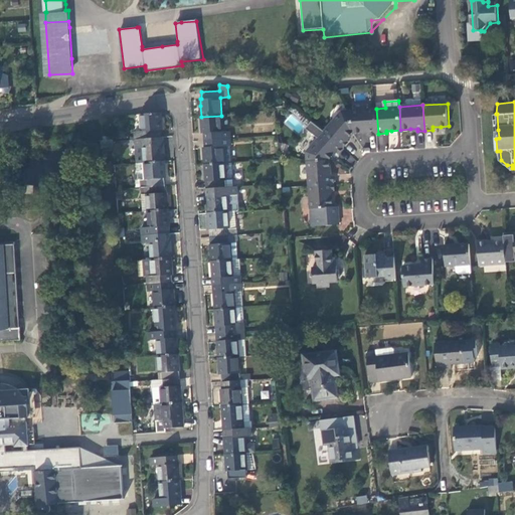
[(370,135),(378,134),(376,109),(352,111),(354,134),(365,133),(370,132),(370,135)]
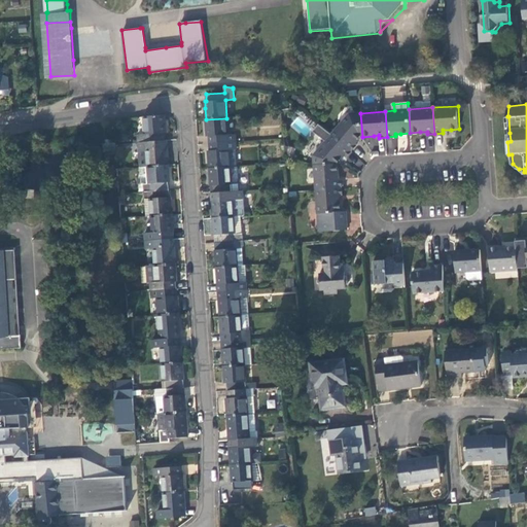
[(357,143),(362,137),(360,113),(350,114),(332,135),(352,152),(357,146),(355,144),(357,143)]
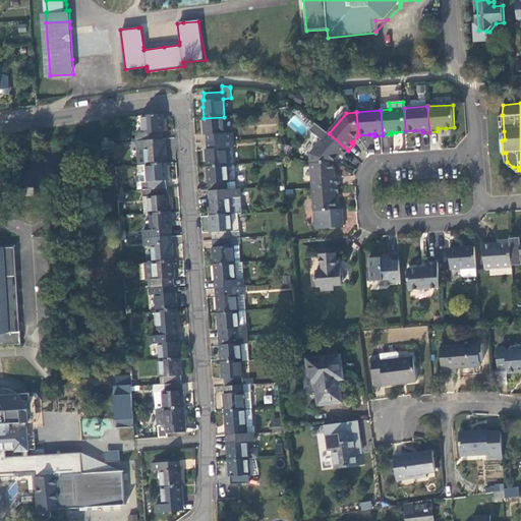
[(137,131),(138,139),(147,139),(165,137),(164,130),(166,130),(165,121),(165,113),(145,115),(146,130),(137,131)]
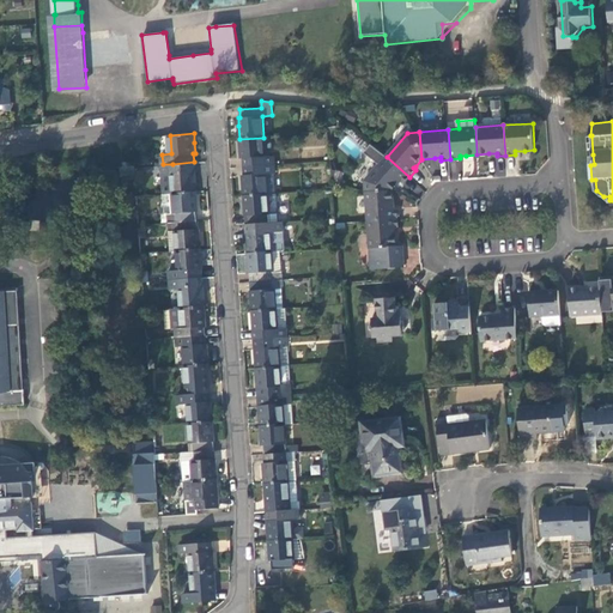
[(243,157),(244,167),(275,165),(275,155),(265,155),(263,138),(240,139),(241,151),(242,157),(243,157)]
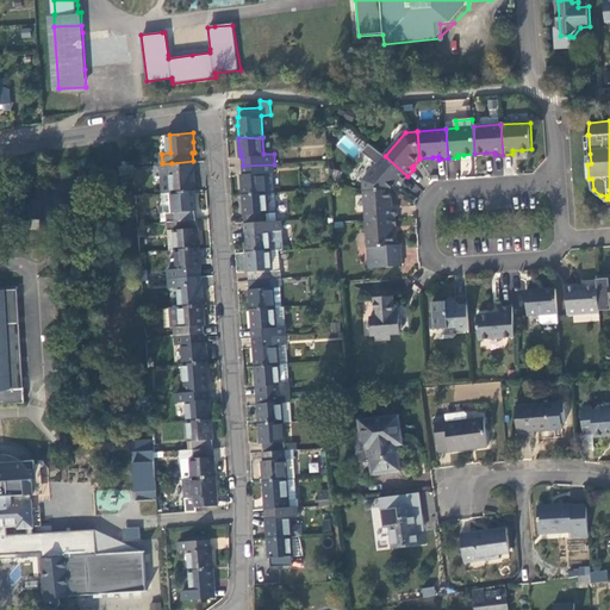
[(402,184),(408,176),(385,156),(371,144),(363,153),(378,165),(366,179),(366,190),(390,188),(392,190),(399,181),(402,184)]
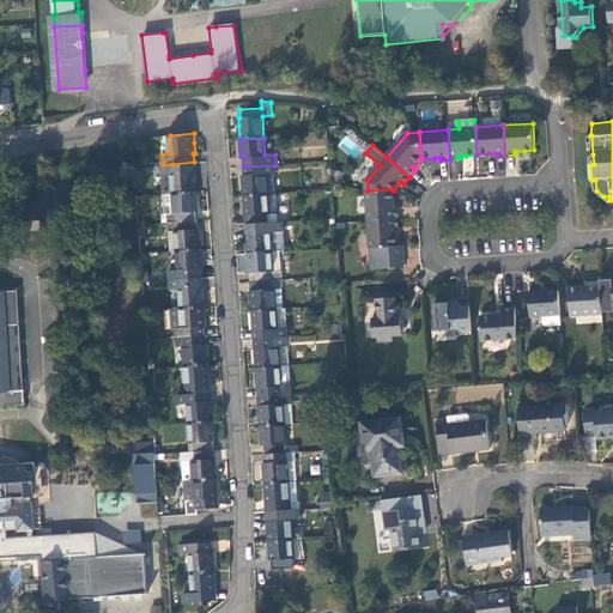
[(167,193),(174,193),(198,192),(198,178),(196,171),(194,171),(194,162),(173,164),(163,164),(164,194),(167,193)]
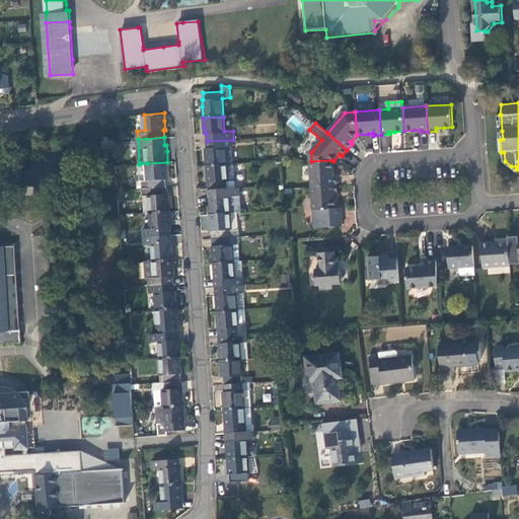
[(206,153),(207,165),(234,164),(235,164),(233,140),(207,141),(207,148),(206,148),(206,153)]
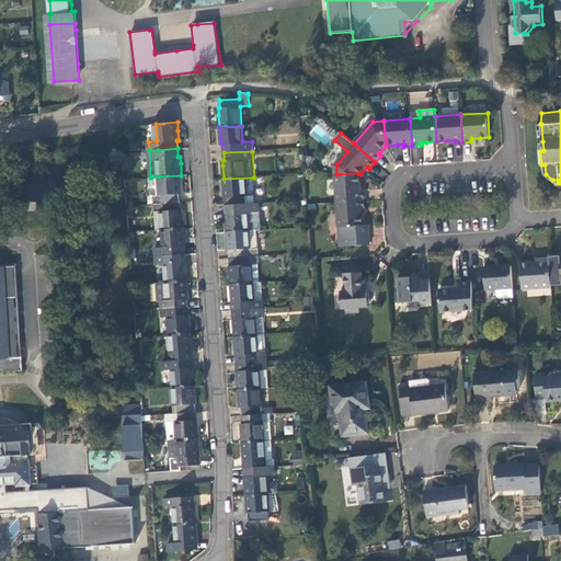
[(362,184),(361,174),(358,173),(336,174),(339,201),(365,199),(365,191),(362,191),(362,184)]
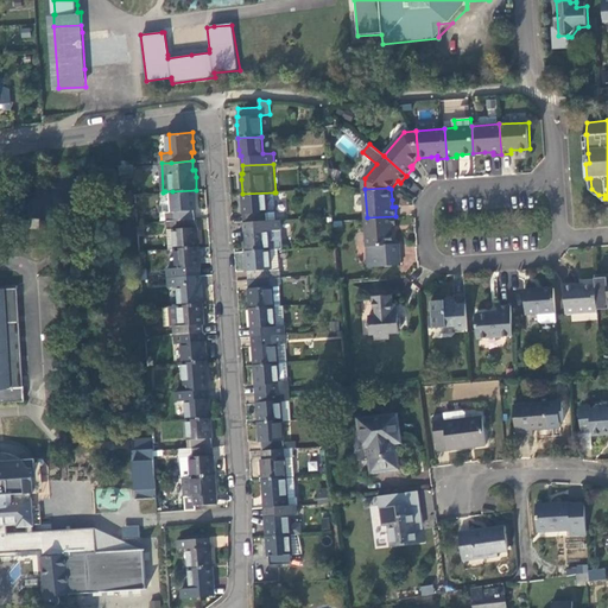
[(165,191),(168,220),(198,219),(197,201),(196,190),(172,191),(165,191)]
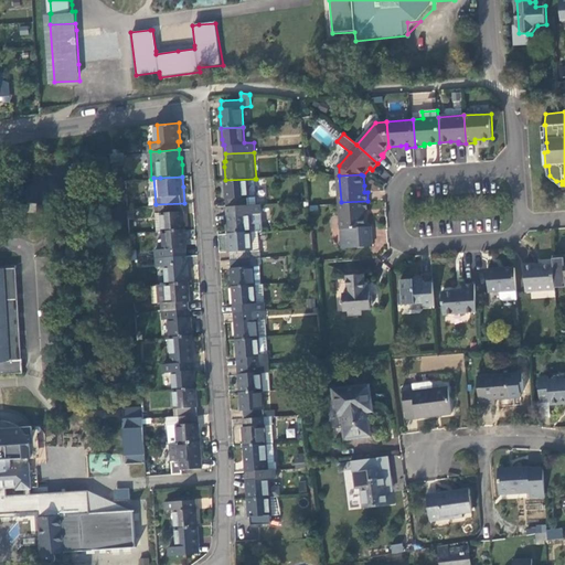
[(227,206),(247,205),(247,196),(256,196),(255,179),(225,180),(226,193),(227,206)]
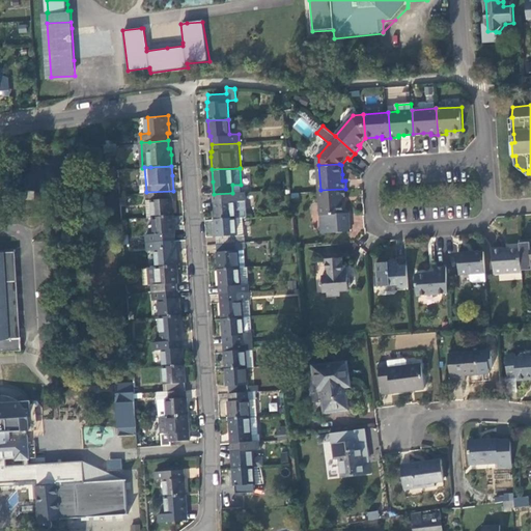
[(241,193),(241,185),(232,185),(232,193),(241,193)]
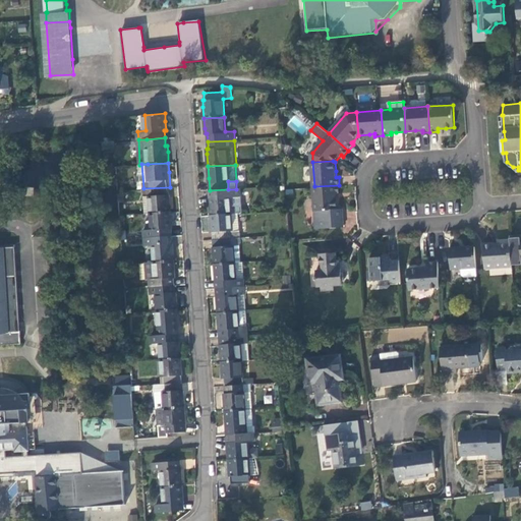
[(340,193),(339,185),(314,186),(317,229),(344,227),(343,210),(338,210),(338,199),(337,193),(340,193)]
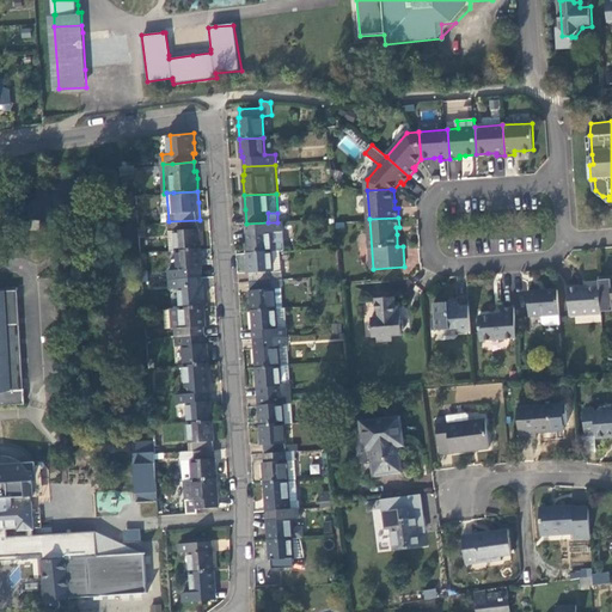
[(169,221),(171,250),(178,250),(202,249),(201,233),(200,220),(169,221)]
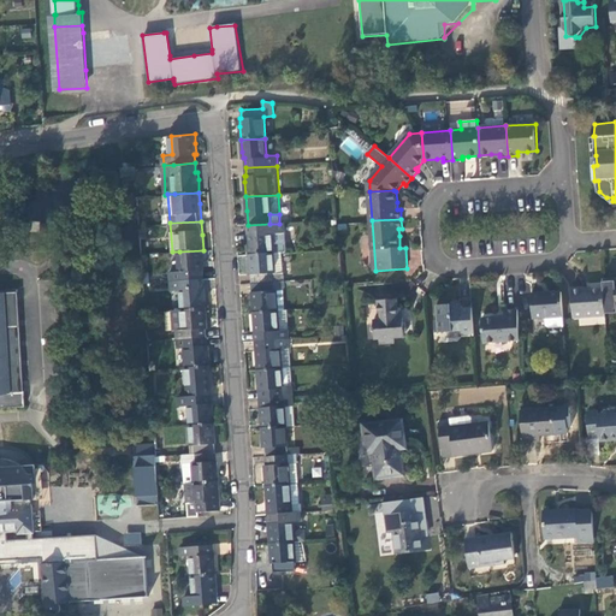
[(249,241),(250,254),(274,254),(284,253),(288,253),(284,224),(279,224),(270,224),(248,225),(249,241)]
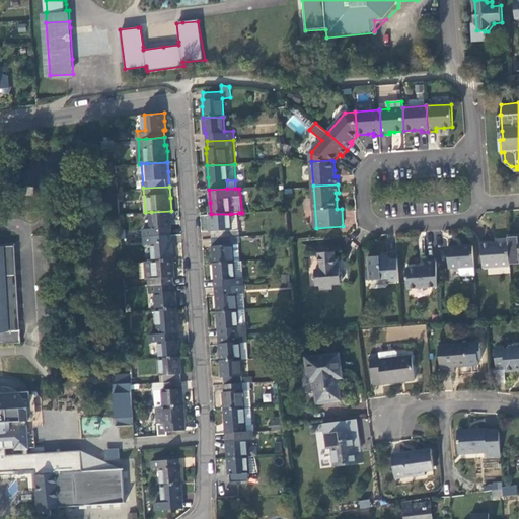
[(147,228),(147,236),(173,235),(172,219),(171,211),(151,212),(152,227),(147,228)]
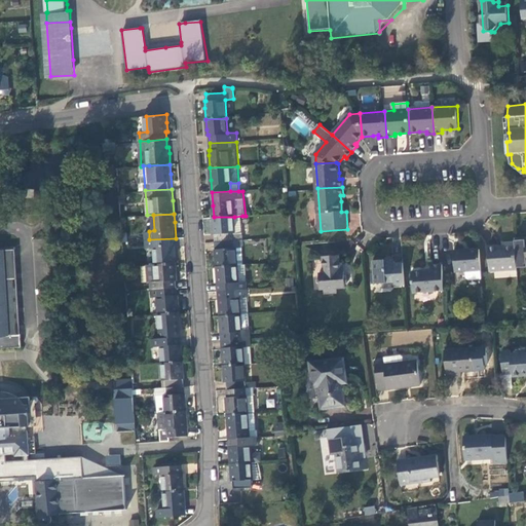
[(245,240),(242,216),(234,217),(214,217),(215,229),(215,241),(245,240)]
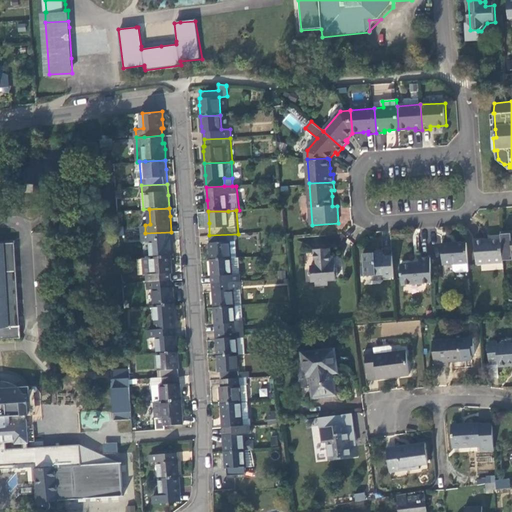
[(152,239),(153,257),(173,256),(172,243),(171,232),(145,233),(146,239),(152,239)]
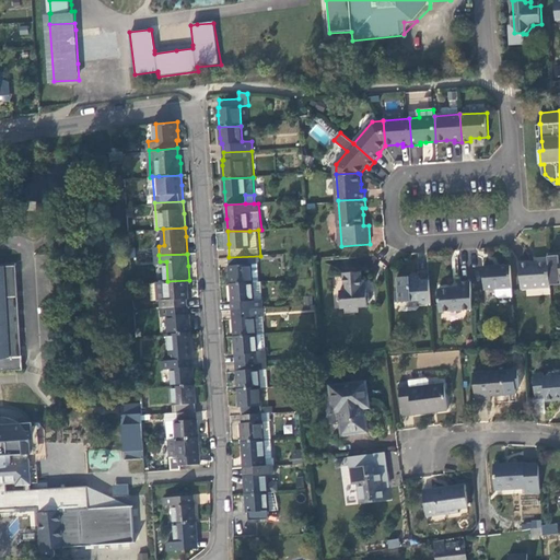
[(230,271),(231,284),(263,282),(260,256),(229,257),(230,271)]
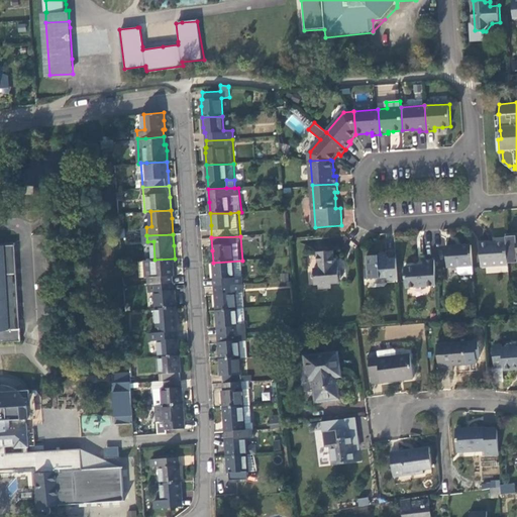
[(483,265),(509,264),(507,242),(498,242),(492,243),(492,242),(482,242),(483,265)]
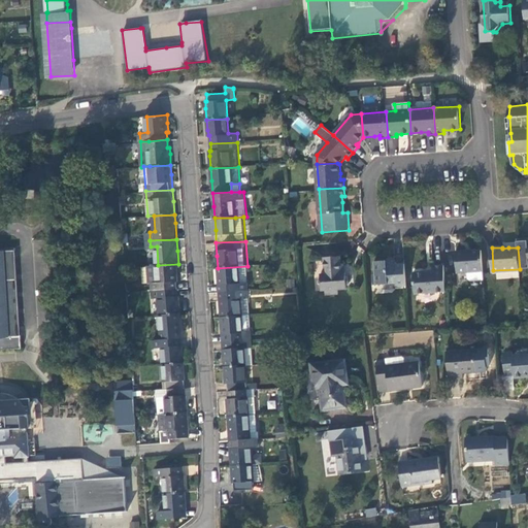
[(15,250),(0,250),(0,349),(23,348),(22,335),(21,335),(15,250)]
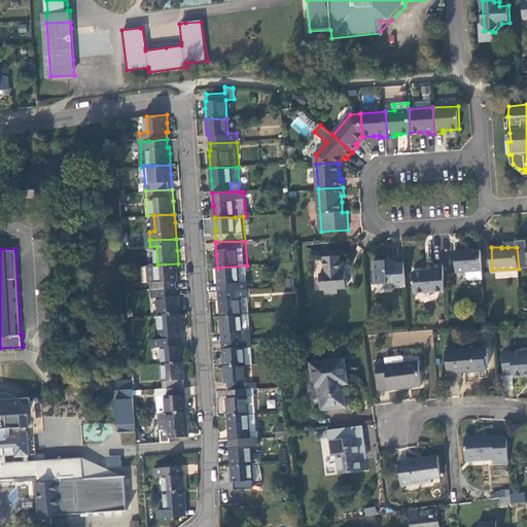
[(483,280),(481,250),(468,251),(456,252),(457,273),(467,272),(468,278),(470,281),(483,280)]
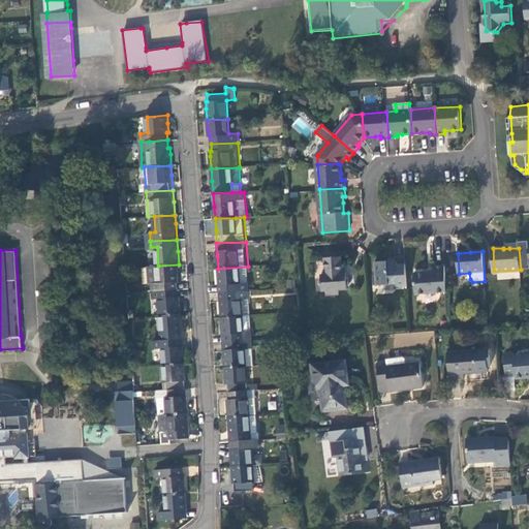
[(348,277),(348,273),(346,273),(341,273),(341,269),(344,269),(344,265),(343,256),(327,257),(328,274),(322,275),(323,291),(328,291),(328,296),(340,294),(339,289),(349,289),(348,277)]
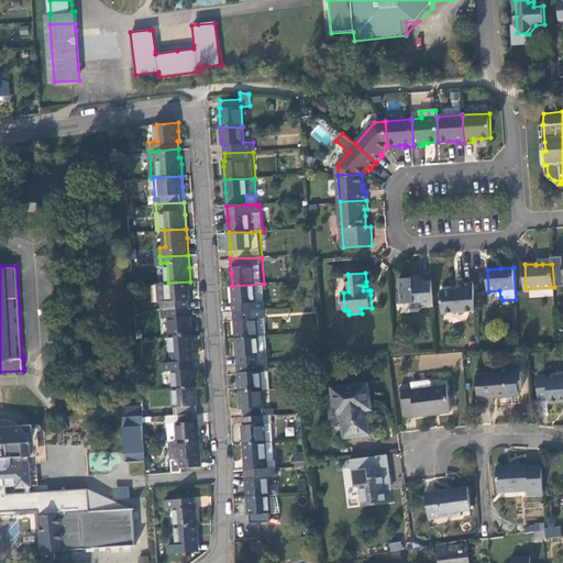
[(423,308),(434,307),(432,282),(421,282),(421,284),(414,284),(414,278),(409,278),(400,278),(403,304),(423,302),(423,308)]
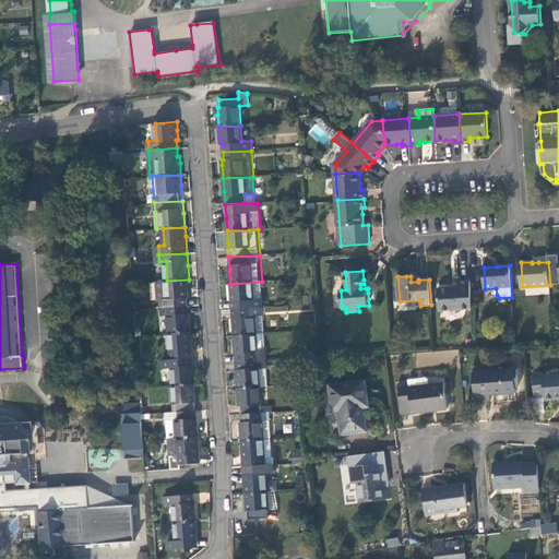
[(164,298),(164,306),(189,305),(188,297),(190,297),(189,288),(189,280),(167,281),(158,281),(159,298),(164,298)]
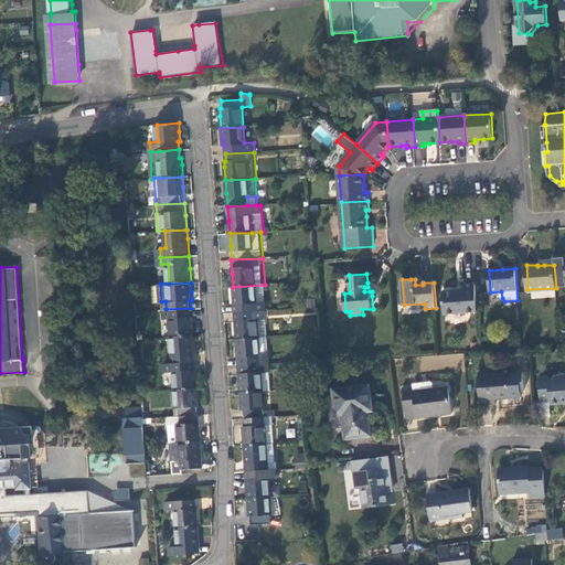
[(445,313),(477,311),(476,284),(464,285),(464,291),(457,291),(443,292),(445,313)]
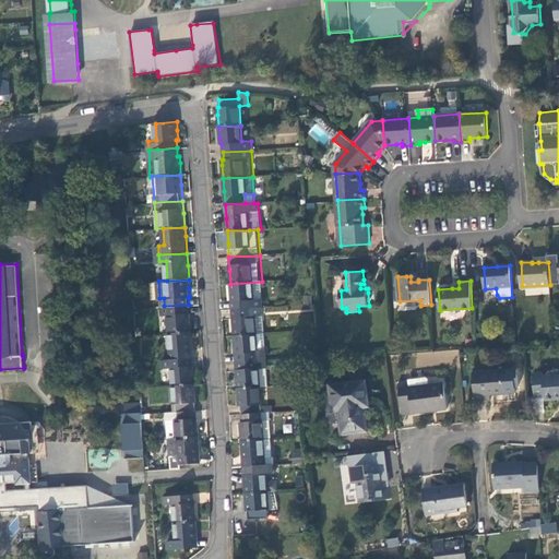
[(39,282),(38,295),(51,296),(52,284),(39,282)]
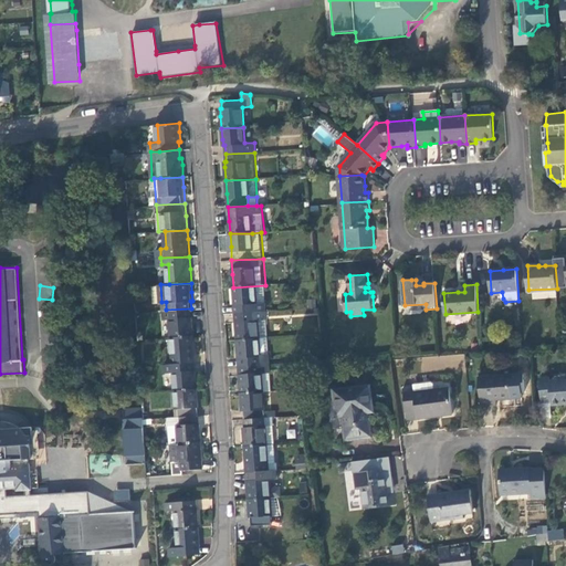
[(236,314),(238,314),(266,312),(265,285),(233,287),(234,300),(236,314)]
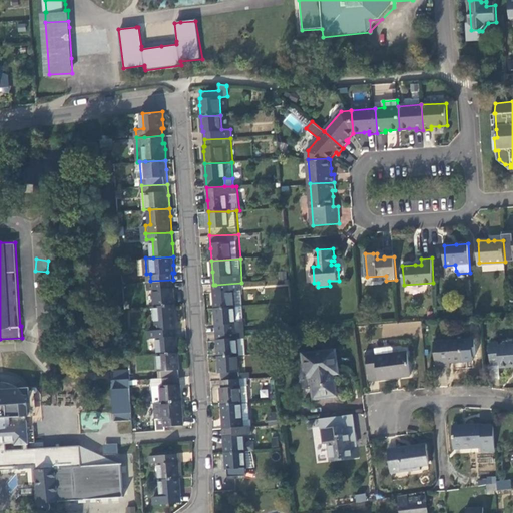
[(156,289),(157,305),(176,304),(176,293),(175,287),(173,288),(173,280),(150,281),(151,289),(156,289)]
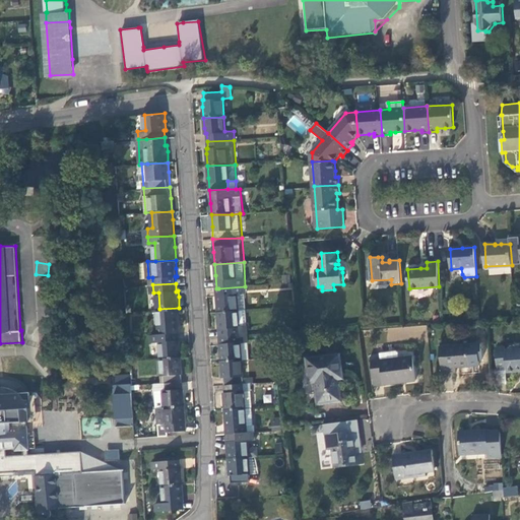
[(217,299),(218,313),(247,311),(245,286),(218,288),(216,288),(217,299)]
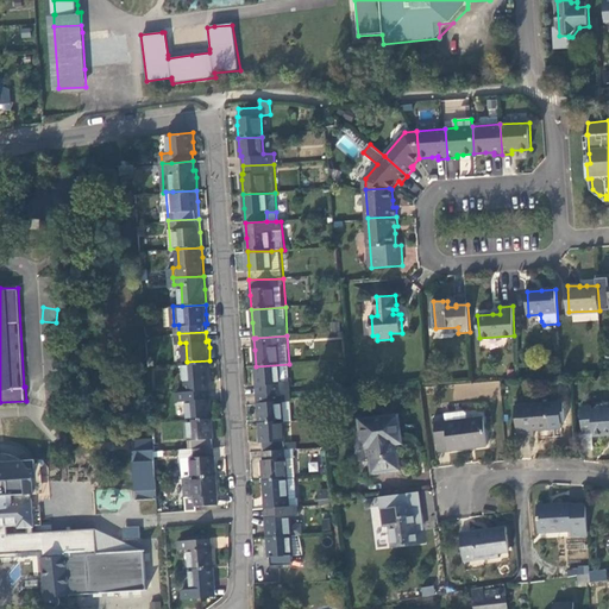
[(187,362),(189,390),(209,388),(212,388),(211,374),(209,360),(187,362)]
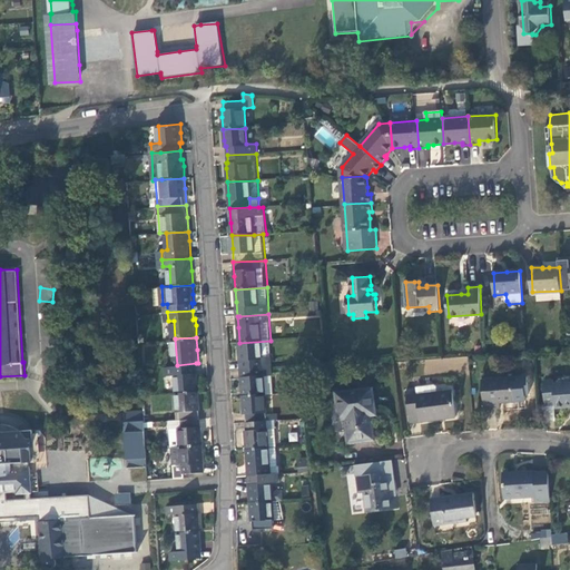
[(243,361),(244,369),(273,367),(271,341),(239,343),(241,353),(241,361),(243,361)]
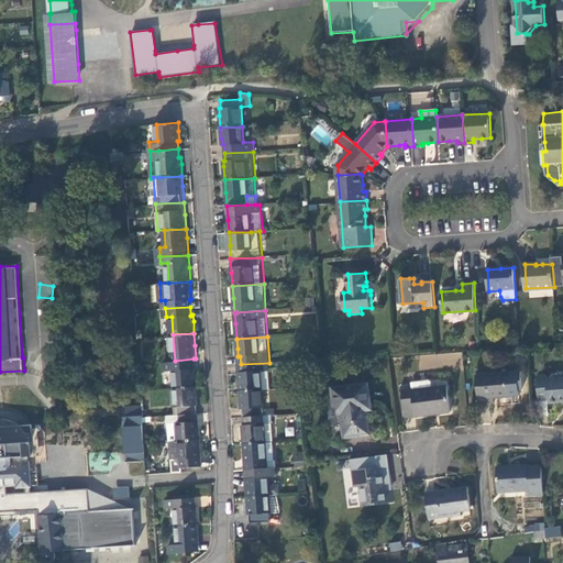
[(176,368),(177,386),(198,385),(197,376),(197,367),(195,367),(194,359),(175,361),(166,361),(166,370),(176,368)]
